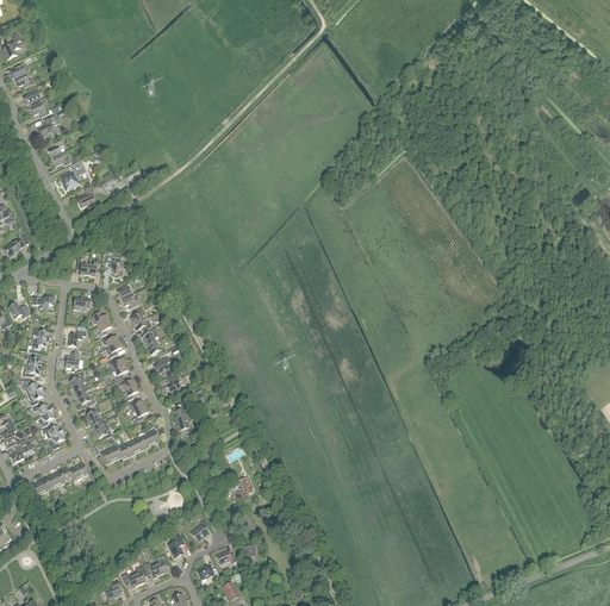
[(12,36),(11,36),(13,42),(12,43),(12,42),(8,43),(10,44),(0,48),(5,58),(17,54),(14,48),(22,45),(19,39),(22,38),(19,31),(12,35),(12,36)]
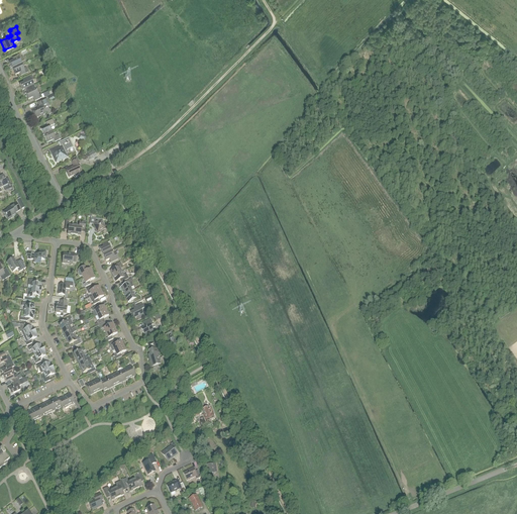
[(9,60),(12,67),(21,62),(25,60),(22,54),(21,55),(19,52),(12,55),(13,59),(9,60)]
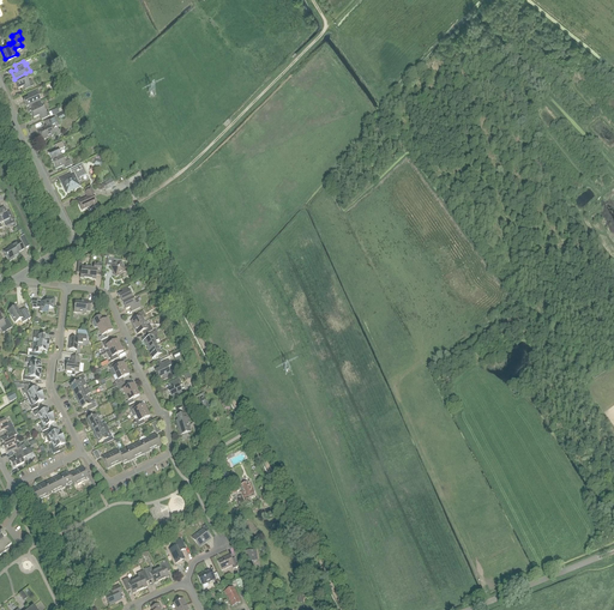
[(18,86),(23,84),(24,86),(34,83),(31,77),(28,78),(25,73),(14,79),(18,86)]
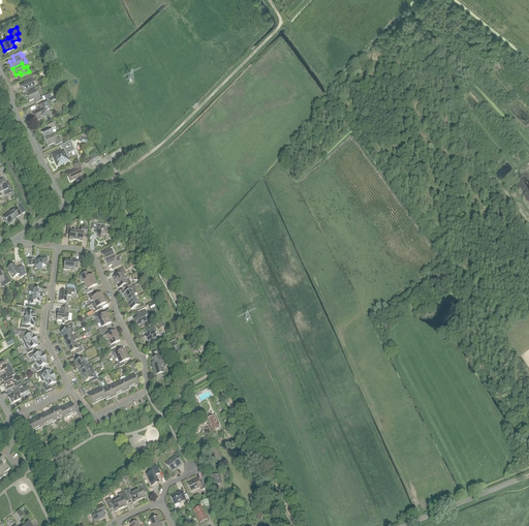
[(32,81),(34,79),(32,74),(25,79),(26,82),(20,84),(23,90),(24,90),(34,85),(32,81)]
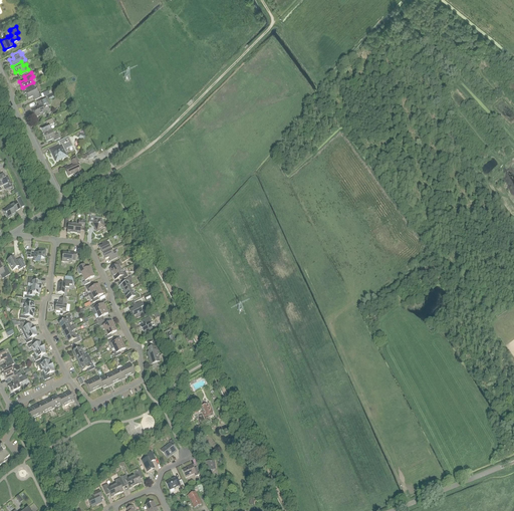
[(39,91),(36,85),(34,81),(33,82),(23,87),(28,96),(33,94),(34,97),(42,94),(40,91),(39,91)]
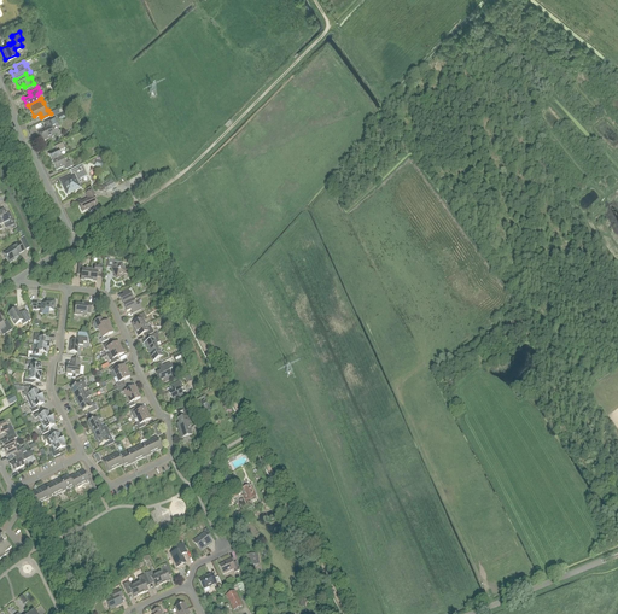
[(54,113),(46,117),(46,118),(44,120),(47,126),(39,129),(42,138),(56,132),(52,126),(59,122),(54,113)]
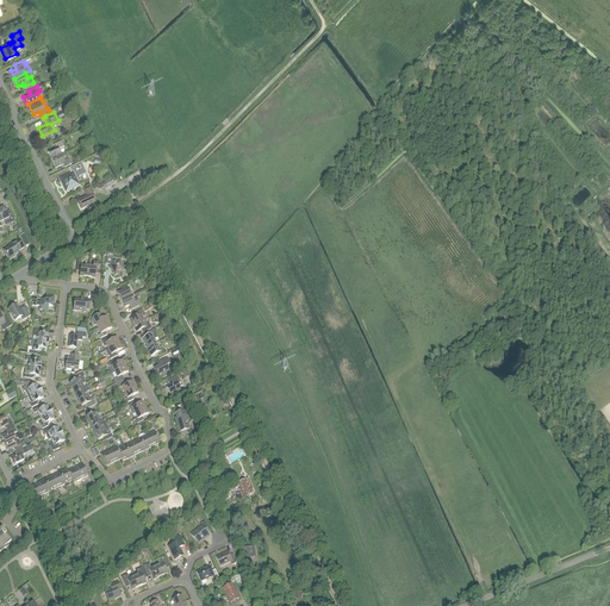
[(48,149),(51,157),(61,152),(60,149),(60,145),(64,143),(62,137),(54,142),(55,145),(48,149)]
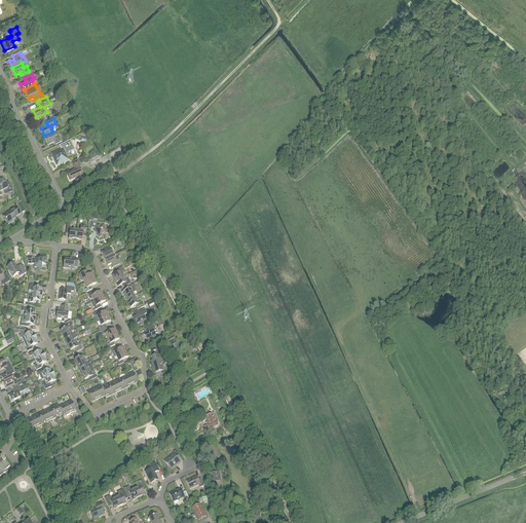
[(54,135),(52,132),(44,136),(47,142),(54,139),(55,142),(62,139),(60,135),(57,136),(54,135)]
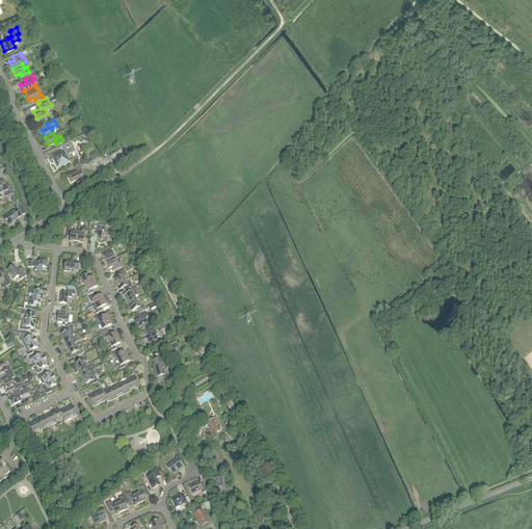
[(59,144),(61,149),(52,153),(57,164),(69,159),(67,153),(74,150),(76,149),(71,138),(59,144)]
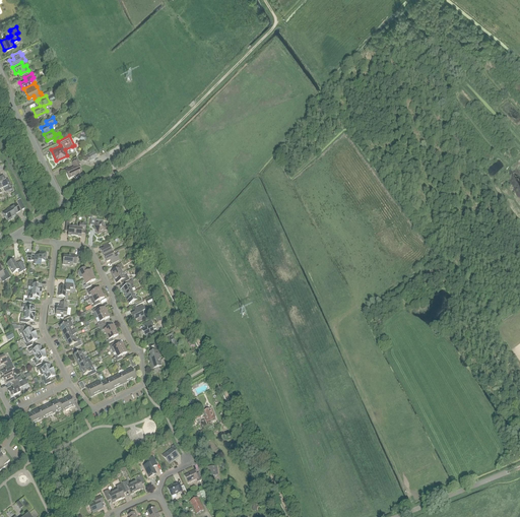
[(94,149),(86,153),(89,158),(94,156),(95,157),(99,155),(94,149)]
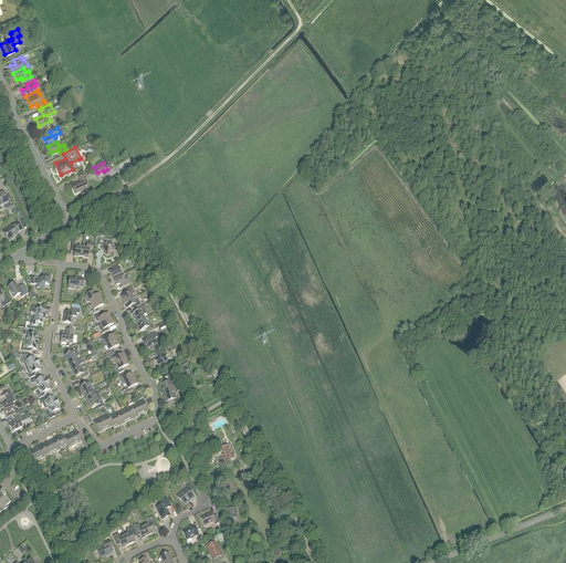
[(81,179),(71,183),(75,191),(82,188),(82,189),(83,189),(85,188),(86,187),(85,186),(88,185),(85,177),(87,176),(85,171),(79,175),(81,179)]
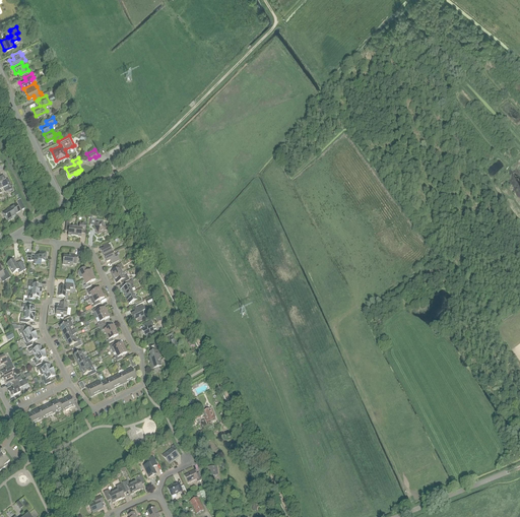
[(0,175),(0,180),(2,186),(4,190),(12,186),(9,178),(6,180),(3,174),(0,175)]
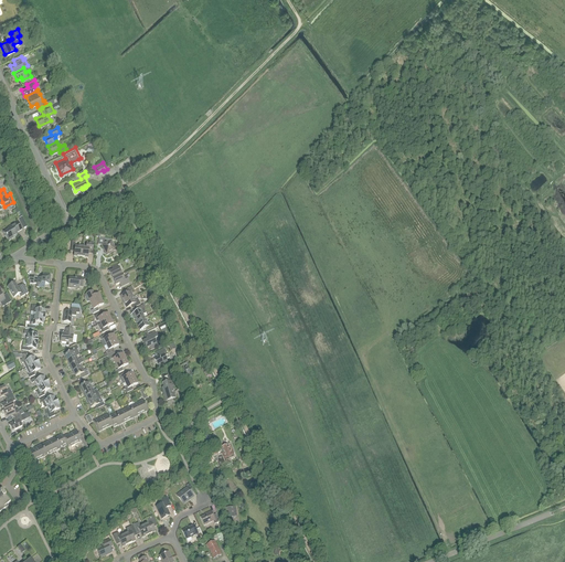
[(8,225),(9,226),(3,230),(9,237),(18,232),(16,230),(22,226),(18,219),(8,225)]
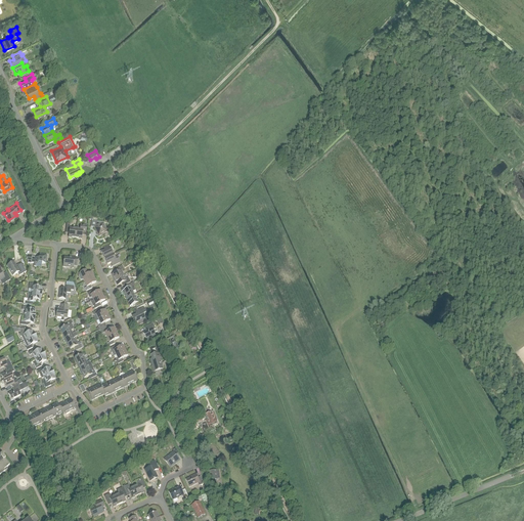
[(103,231),(102,231),(107,229),(105,225),(104,221),(103,222),(102,220),(100,221),(98,222),(96,219),(91,218),(91,224),(94,224),(96,229),(98,233),(103,231)]
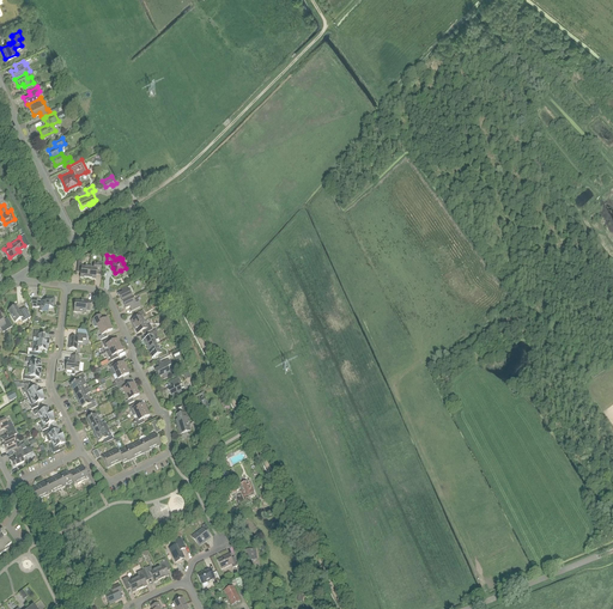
[(80,274),(87,275),(89,265),(82,263),(82,259),(78,257),(77,267),(80,267),(80,274)]
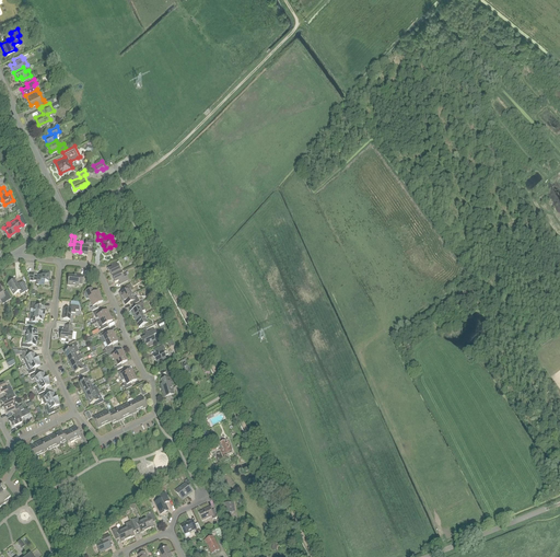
[(81,242),(80,252),(86,253),(88,246),(92,246),(93,239),(85,238),(85,242),(81,242)]
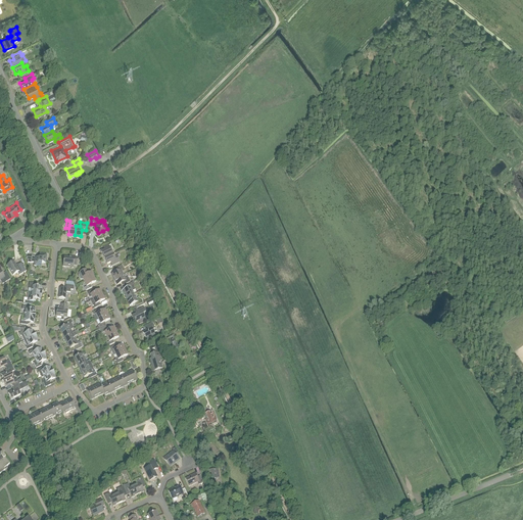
[(106,247),(104,247),(101,249),(104,255),(112,251),(110,247),(113,246),(111,241),(108,242),(104,243),(106,247)]
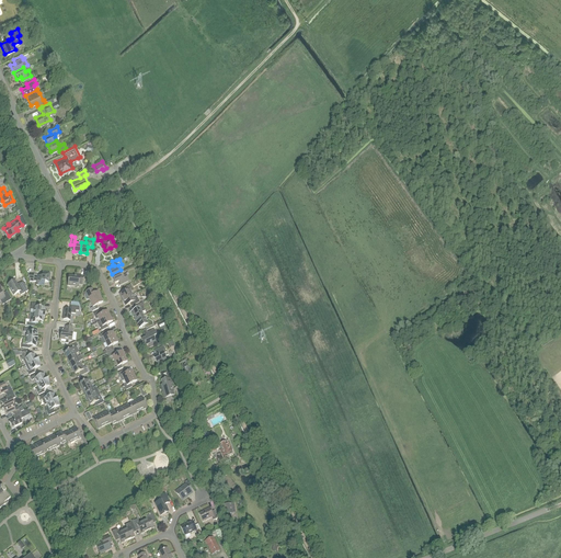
[(33,279),(36,279),(36,282),(44,283),(44,279),(48,280),(49,271),(42,270),(42,274),(34,273),(34,272),(31,271),(31,272),(29,273),(30,279),(33,279)]
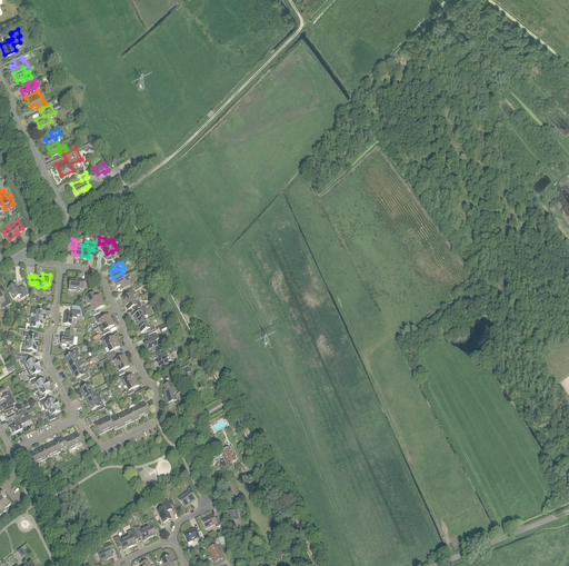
[(116,285),(122,281),(123,285),(130,281),(127,275),(123,277),(122,274),(113,278),(116,285)]
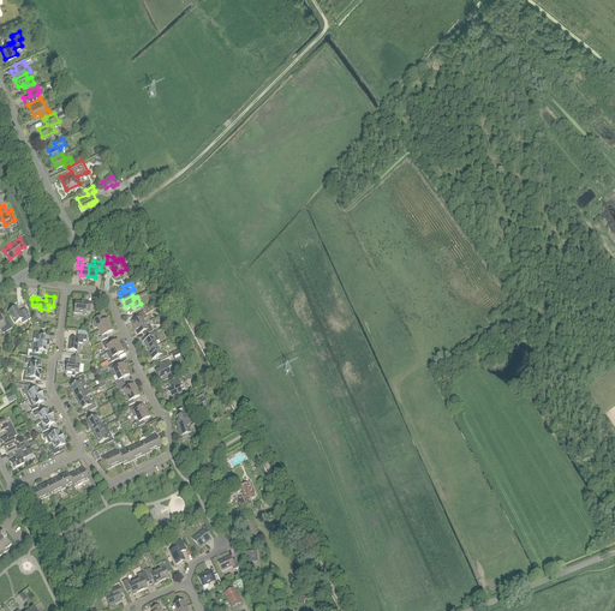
[(85,300),(75,299),(73,310),(87,311),(87,309),(90,309),(91,299),(85,298),(85,300)]
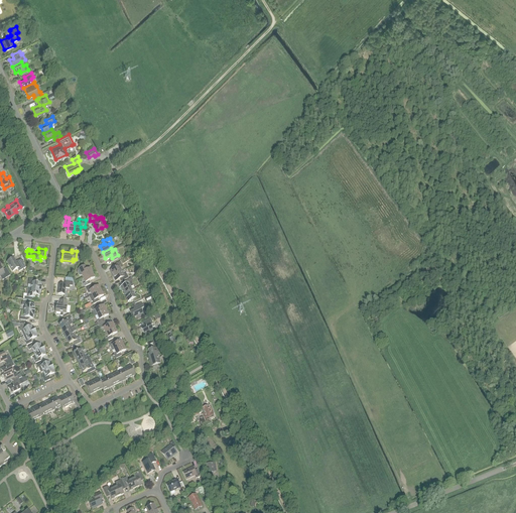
[(16,260),(14,256),(7,259),(12,268),(17,266),(19,268),(25,265),(21,257),(16,260)]
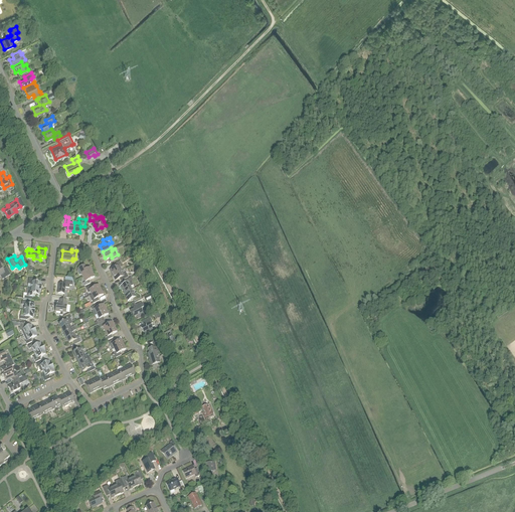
[(110,267),(113,273),(122,268),(120,265),(123,264),(120,259),(113,262),(114,265),(110,267)]
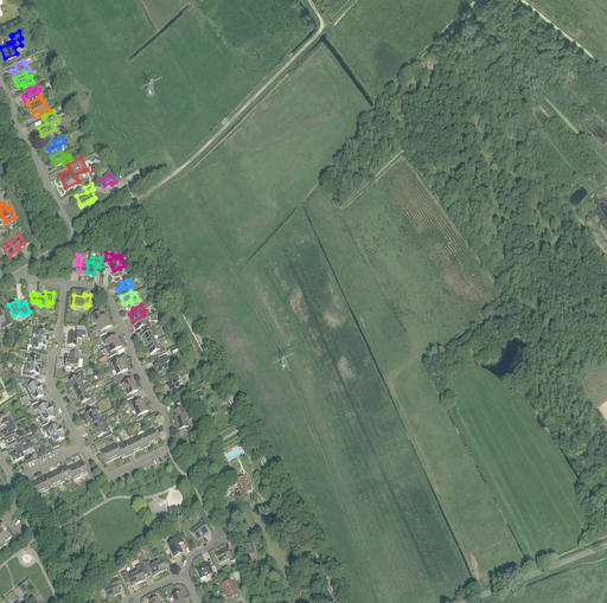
[(0,309),(0,321),(2,326),(12,320),(7,312),(2,315),(0,309)]
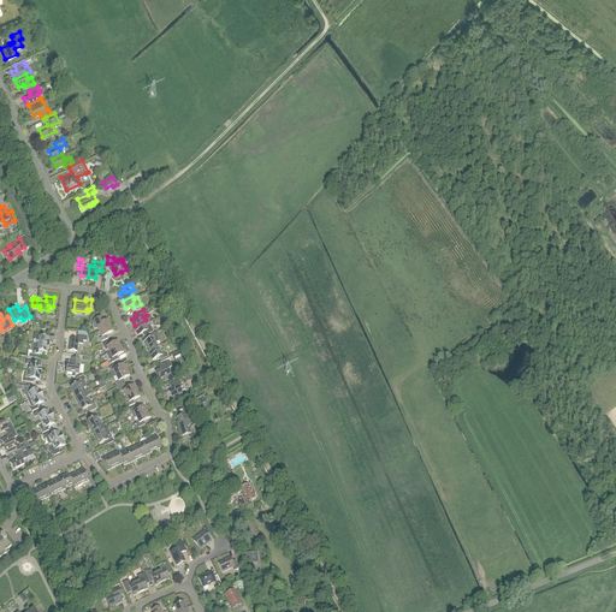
[(98,326),(99,328),(110,322),(107,316),(102,319),(100,314),(94,318),(94,319),(92,320),(95,326),(96,326),(98,326)]
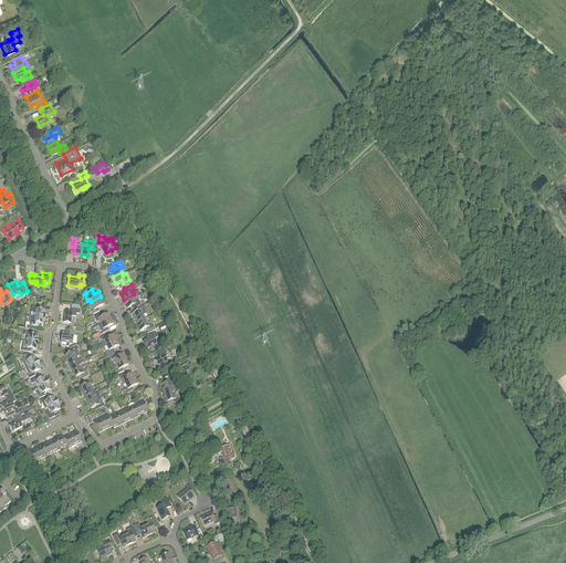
[(134,294),(124,300),(126,305),(132,303),(133,306),(140,302),(138,296),(135,298),(134,294)]
